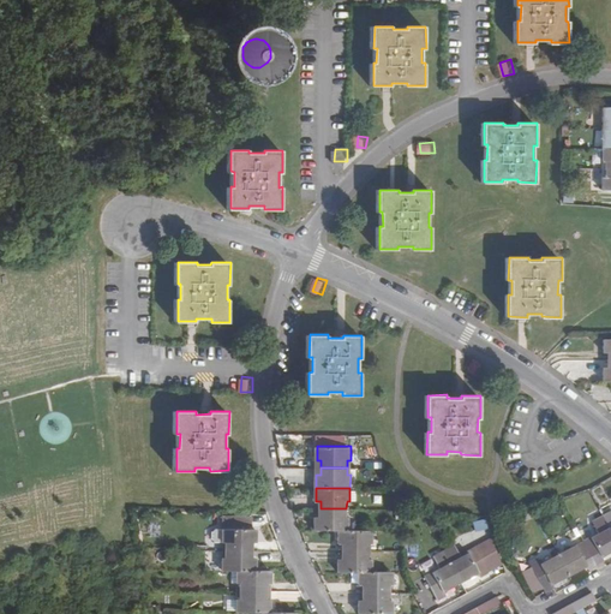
[(346,517),(346,508),(321,508),(321,516),(316,516),(316,529),(340,530),(349,530),(349,516),(346,517)]
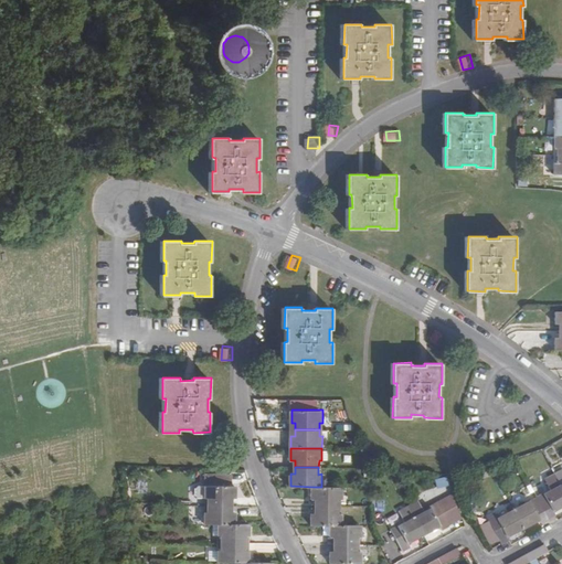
[(547,478),(552,489),(539,496),(551,518),(559,514),(557,510),(561,507),(561,482),(555,472),(547,478)]
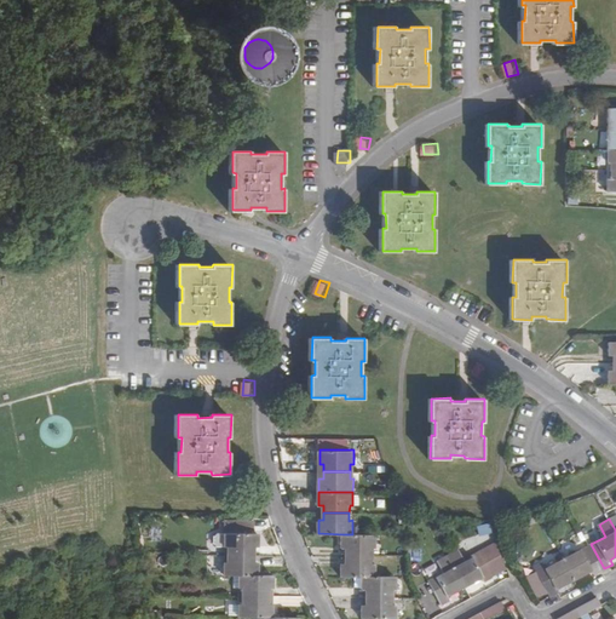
[(226,546),(230,546),(230,554),(255,554),(255,546),(260,546),(260,533),(226,533),(226,546)]
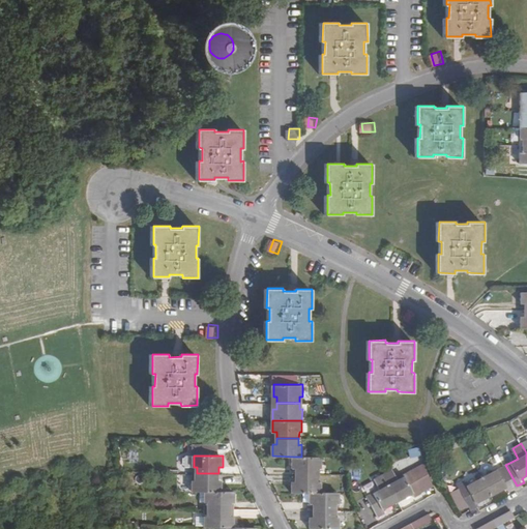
[(322,468),(322,457),(301,457),(293,457),(293,468),(297,468),(297,475),(319,474),(320,468),(322,468)]
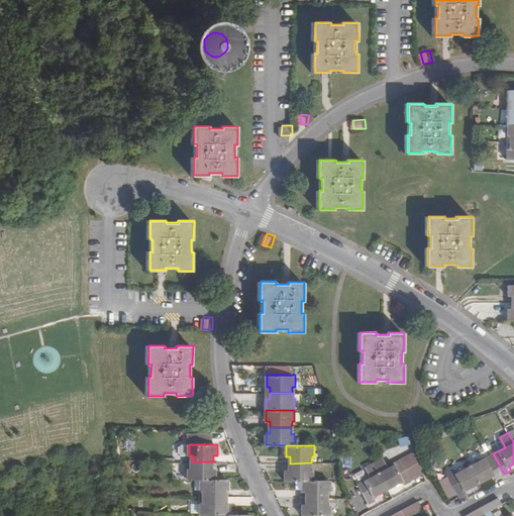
[(417,450),(401,458),(409,473),(421,466),(420,463),(420,460),(419,458),(418,455),(418,453),(417,450)]
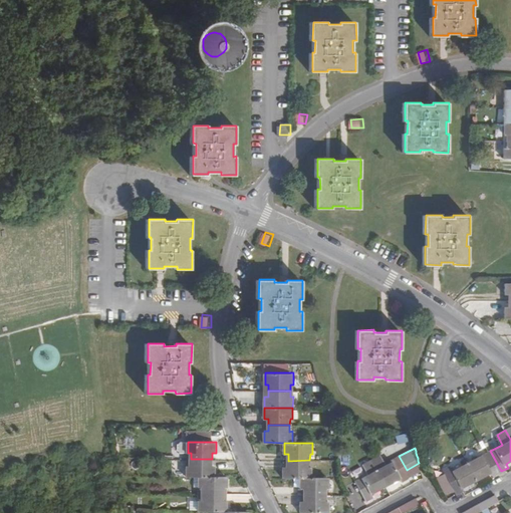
[(501,471),(490,451),(469,463),(478,479),(492,472),(494,475),(501,471)]
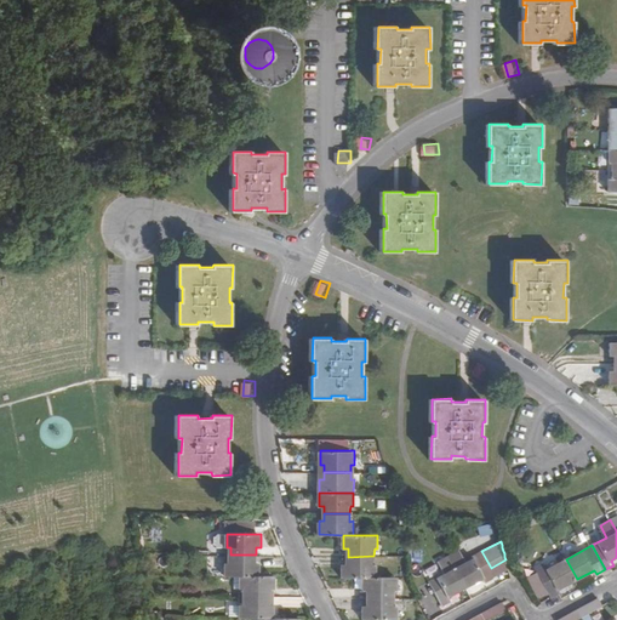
[(468,562),(462,550),(451,556),(468,586),(485,576),(487,581),(496,576),(491,568),(481,551),(474,556),(475,557),(468,562)]
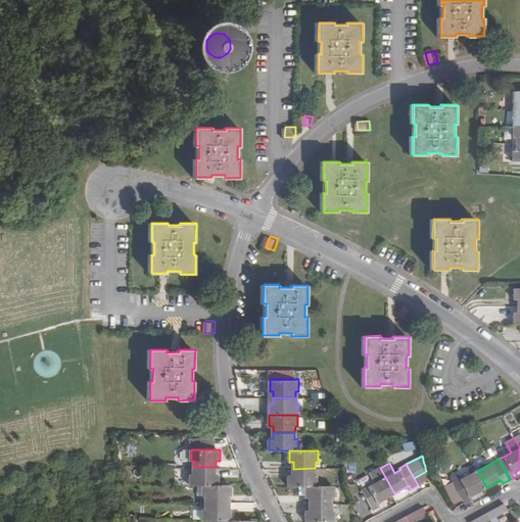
[(220,474),(217,474),(216,467),(194,467),(194,474),(191,473),(191,484),(203,485),(220,484),(220,474)]
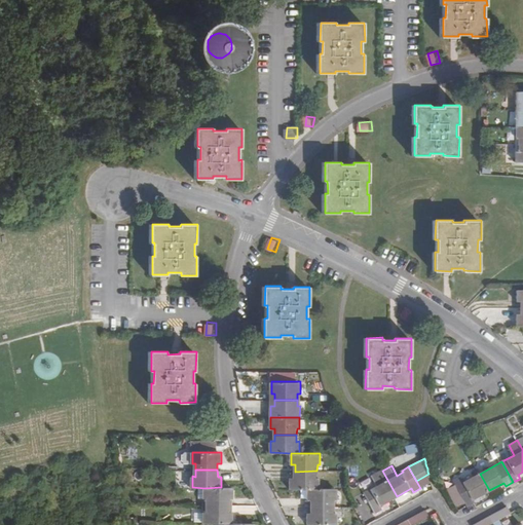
[(316,477),(316,471),(295,472),(295,477),(291,478),(291,489),(308,489),(320,489),(320,478),(316,477)]
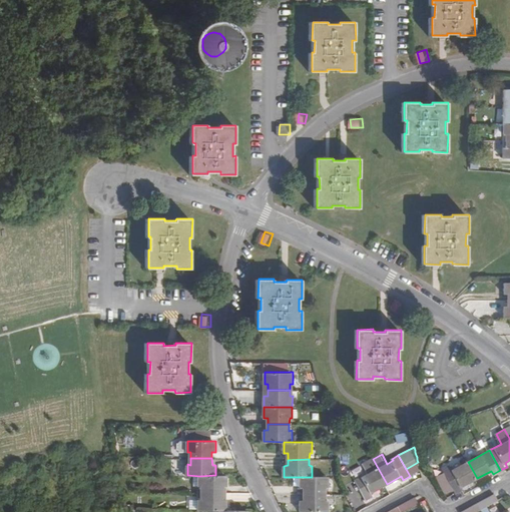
[(373,492),(387,484),(373,459),(364,463),(369,473),(356,480),(367,499),(374,495),(373,492)]
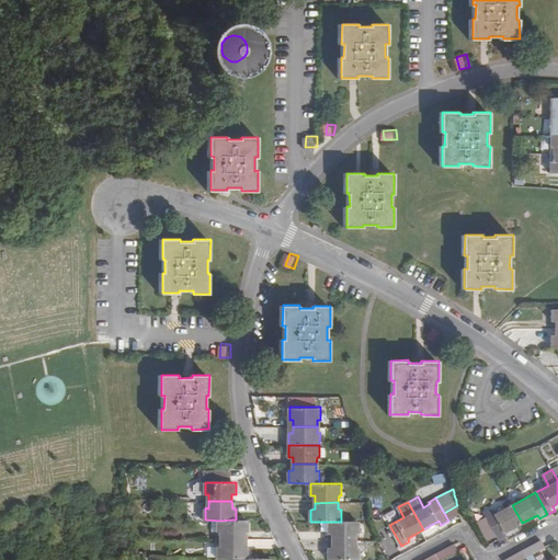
[(457,505),(444,513),(448,521),(462,514),(457,505)]
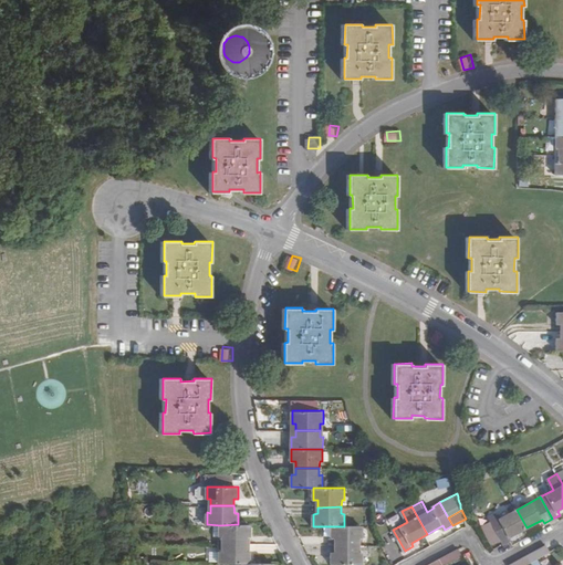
[(517,510),(485,527),(494,547),(503,543),(504,544),(512,540),(511,536),(527,527),(517,510)]
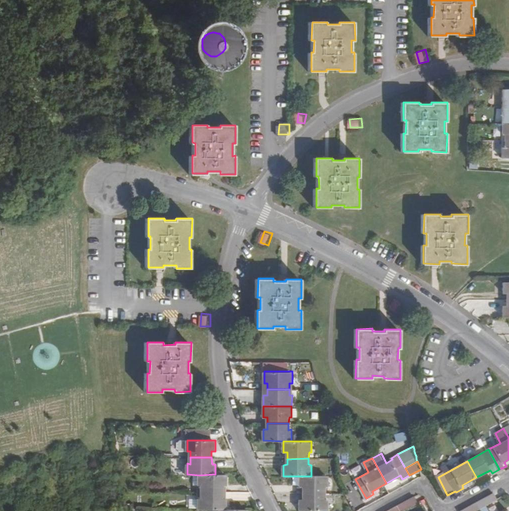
[(199,485),(202,485),(202,492),(223,492),(223,485),(227,485),(228,475),(215,474),(199,475),(199,485)]
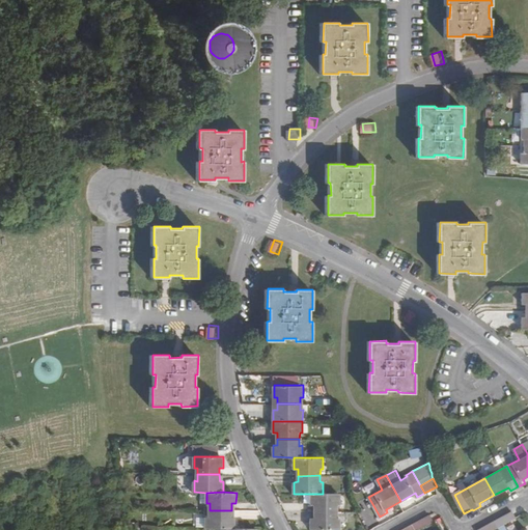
[(340,504),(340,494),(323,494),(311,494),(311,504),(315,504),(315,511),(337,511),(338,504),(340,504)]
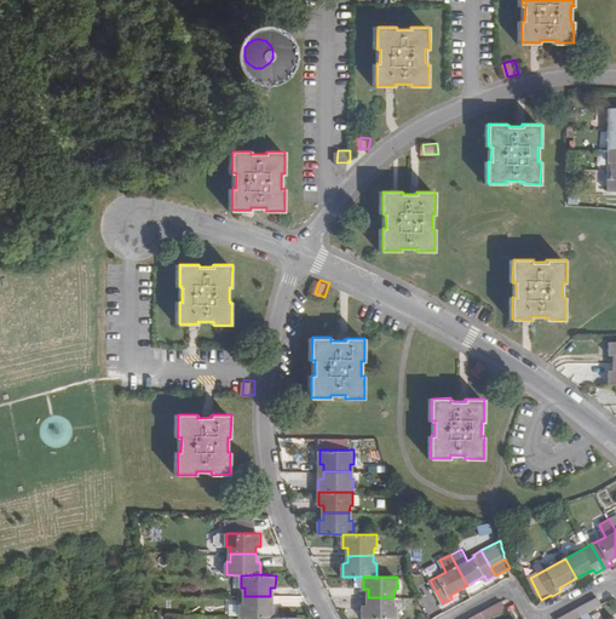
[(241,603),(241,617),(266,617),(275,618),(275,603),(270,603),(270,596),(245,596),(245,602),(241,603)]
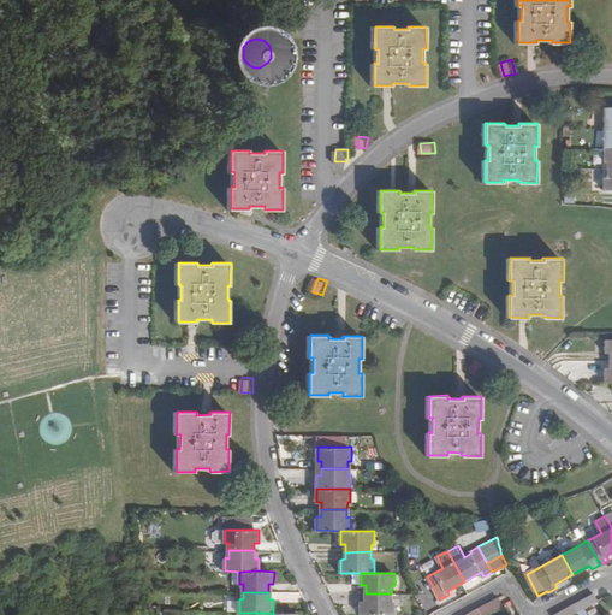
[(596,592),(575,603),(580,610),(600,601),(600,599),(596,592)]
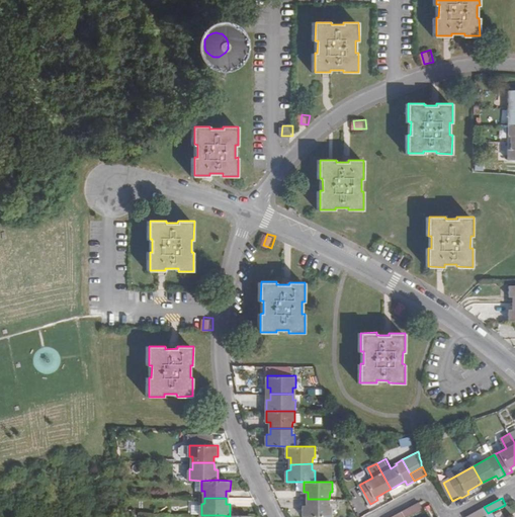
[(329,504),(329,499),(308,499),(308,505),(304,505),(304,516),(332,516),(332,504),(329,504)]
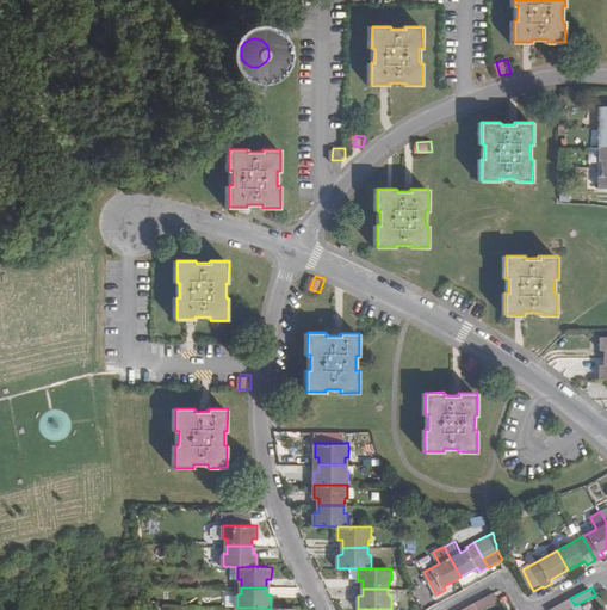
[(482,609),(501,601),(496,592),(476,603),(478,609),(482,609)]
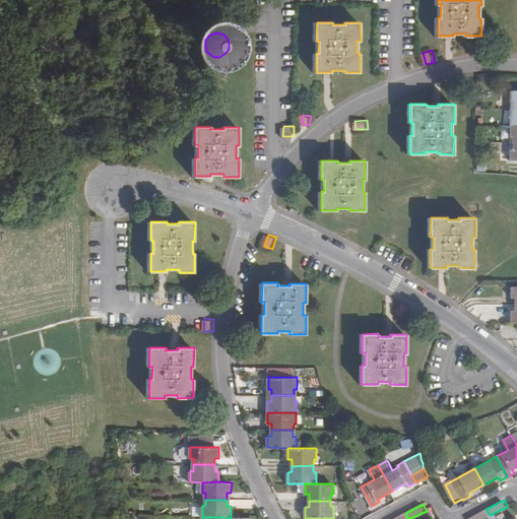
[(486,509),(468,518),(482,518),(490,515),(486,509)]
